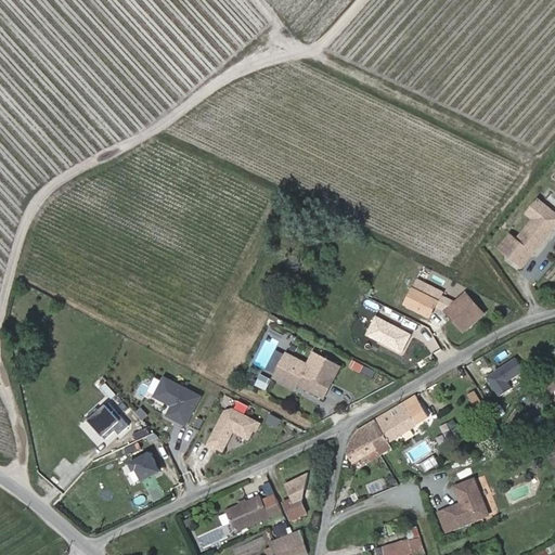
[(524,268),(554,228),(554,213),(540,202),(528,216),(536,221),(518,242),(512,236),(501,249),(524,268)]
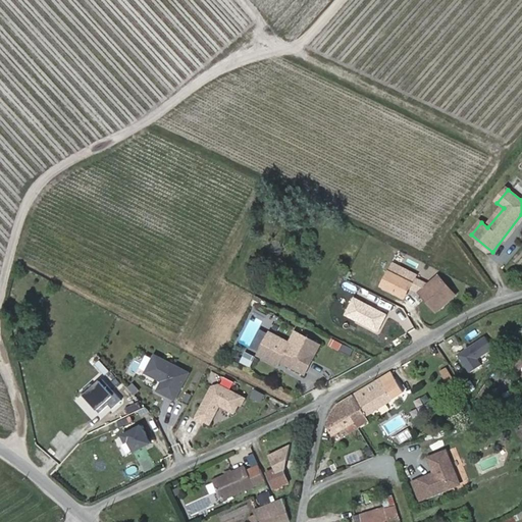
[(416,274),(395,263),(382,286),(405,298),(410,288),(415,277),(416,274)]
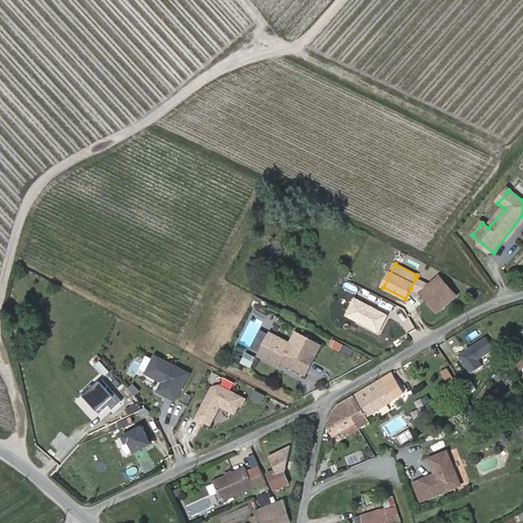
[(430,285),(423,282),(418,291),(421,293),(437,313),(457,295),(440,277),(430,285)]
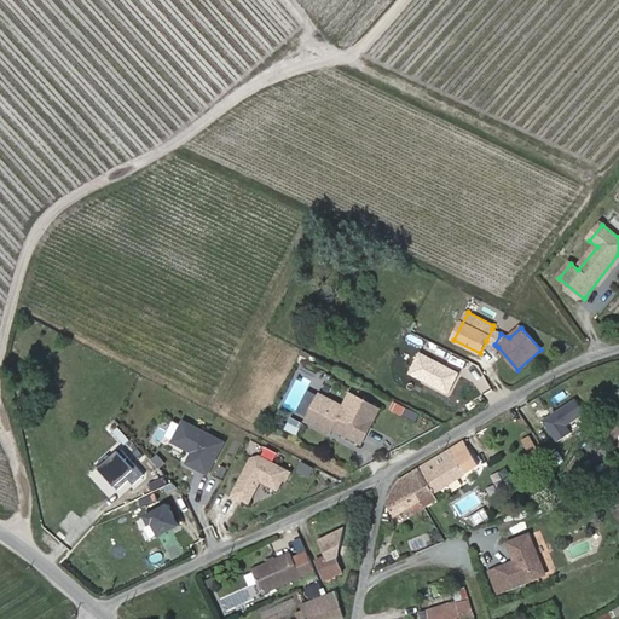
[(492,329),(486,341),(495,345),(501,334),(492,329)]
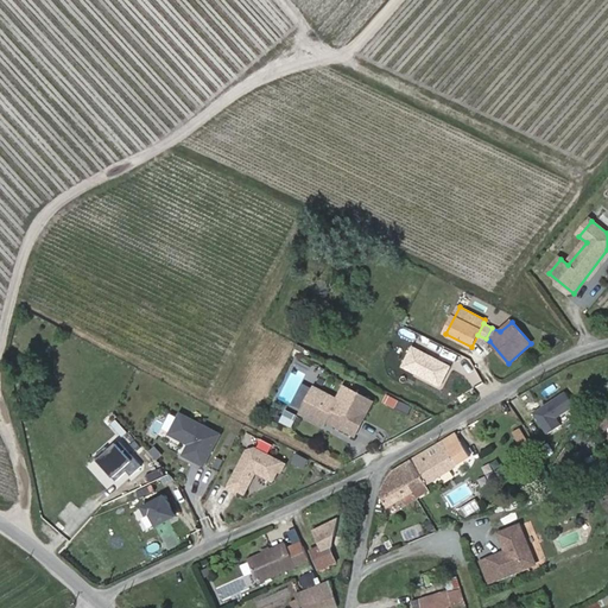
[(401,365),(442,386),(453,363),(413,343),(401,365)]
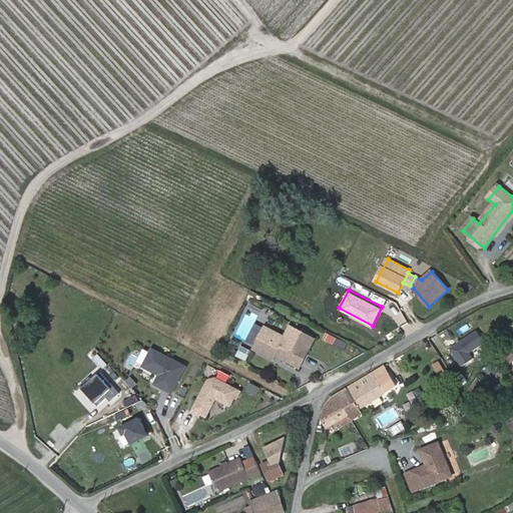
[(249,310),(261,314),(265,306),(252,301),(249,310)]
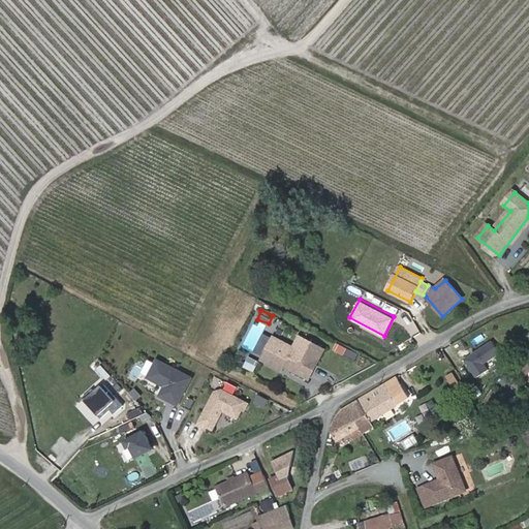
[(254,351),(261,355),(271,338),(263,334),(254,351)]
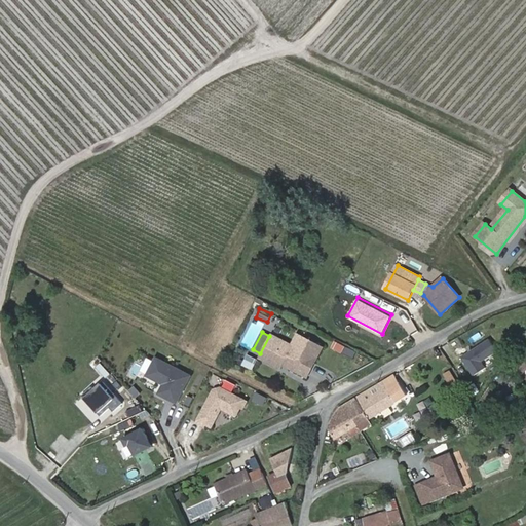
[(292,345),(270,334),(269,336),(260,353),(258,358),(279,369),(282,364),(284,361),(290,365),(289,367),(307,377),(324,346),(298,334),(292,345)]
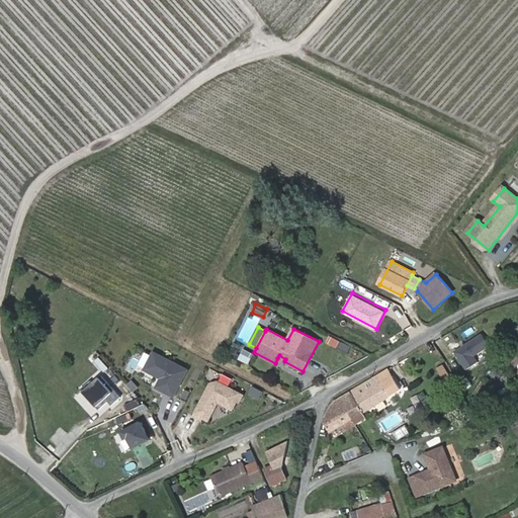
[(482,333),(454,351),(466,369),(479,361),(475,355),(490,345),(482,333)]
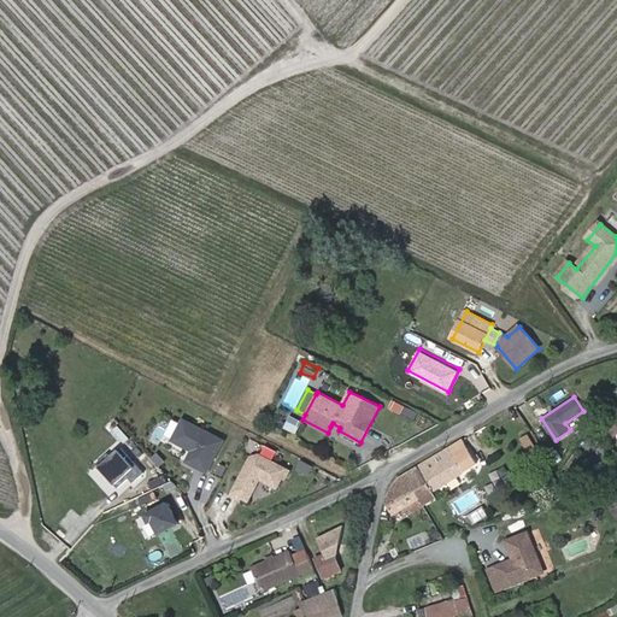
[(522,441),(528,438),(518,421),(512,424),(522,441)]
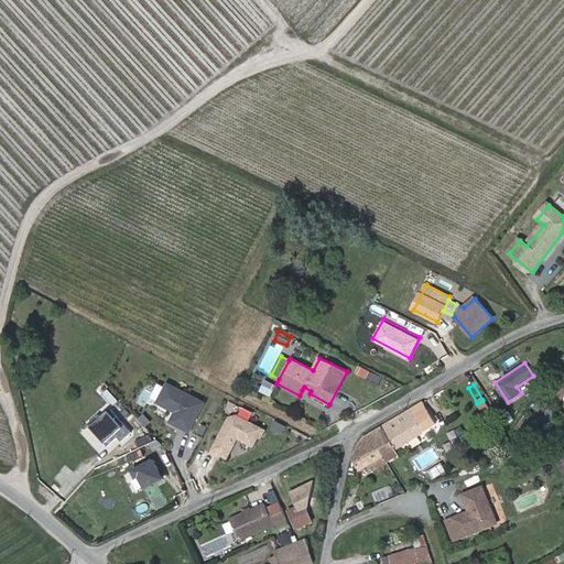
[(206,404),(170,386),(160,403),(172,411),(175,409),(179,411),(177,413),(173,423),(191,433),(206,404)]
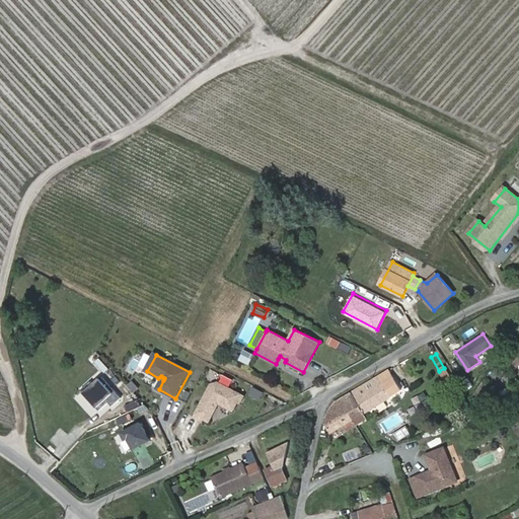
[(359,404),(364,414),(401,390),(390,369),(352,392),(359,404)]
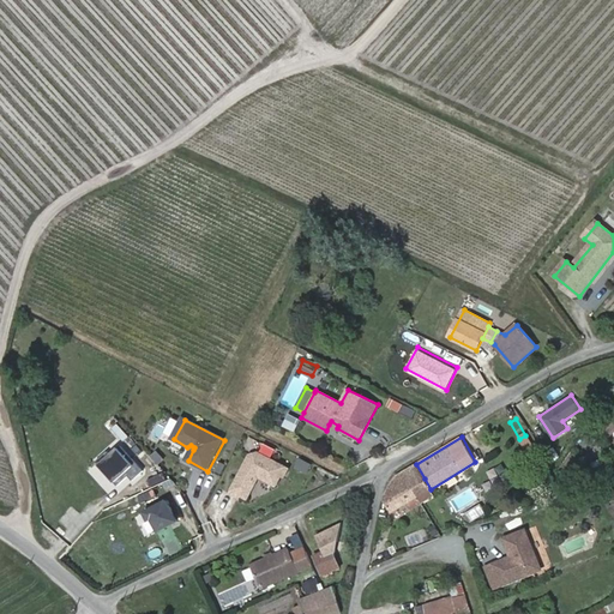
[(524,457),(537,450),(530,437),(517,443),(524,457)]
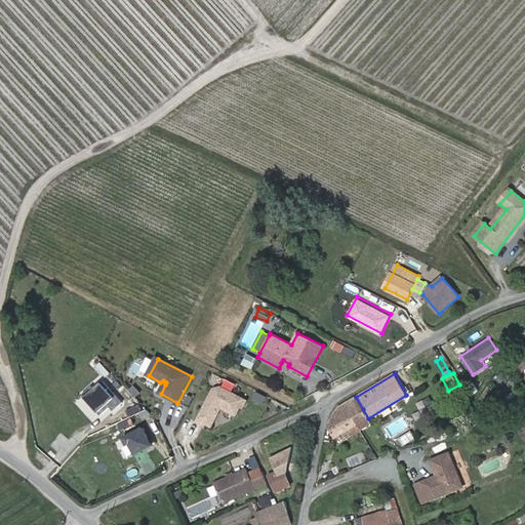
[(124,402),(105,380),(105,379),(94,389),(91,386),(83,394),(102,414),(111,406),(115,410),(124,402)]
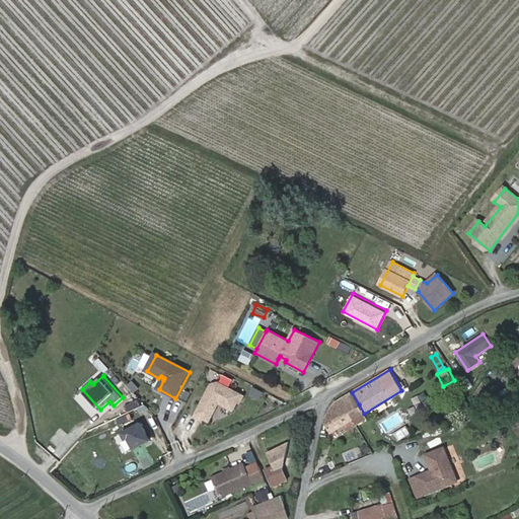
[(140,388),(135,381),(130,385),(136,391),(140,388)]
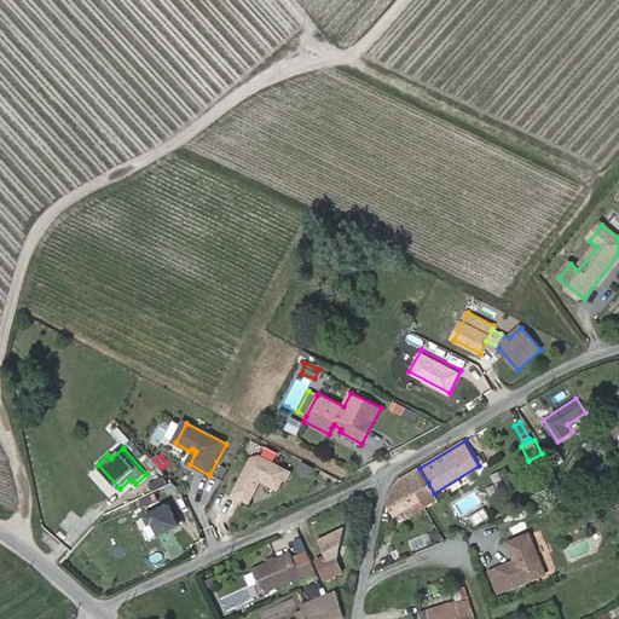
[(293,473),(262,456),(255,458),(233,497),(243,503),(244,499),(253,485),(259,489),(262,481),(279,491),(285,480),(288,481),(293,473)]
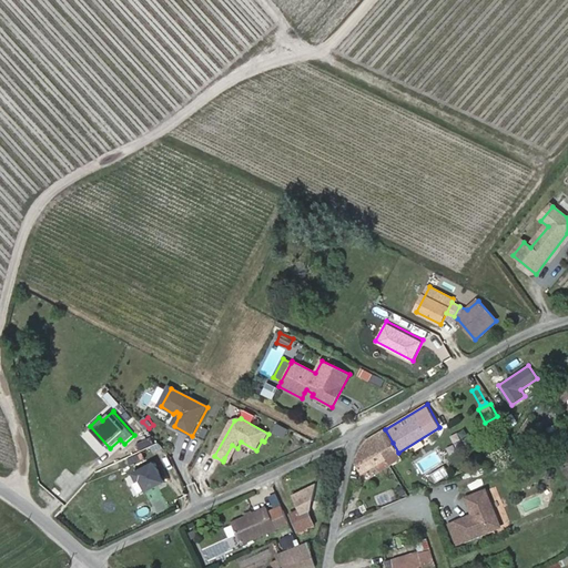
[(499,419),(494,423),(500,435),(506,432),(499,419)]
